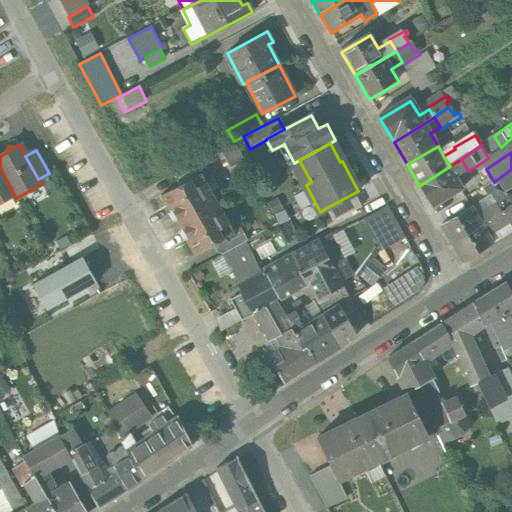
[(203,158),(180,170),(186,180),(201,172),(203,174),(210,170),(203,158)]
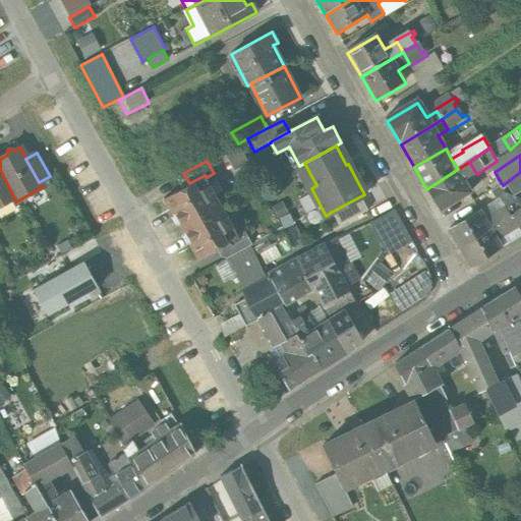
[(458,169),(426,189),(440,212),(471,193),(464,180),(476,173),(469,162),(458,169)]
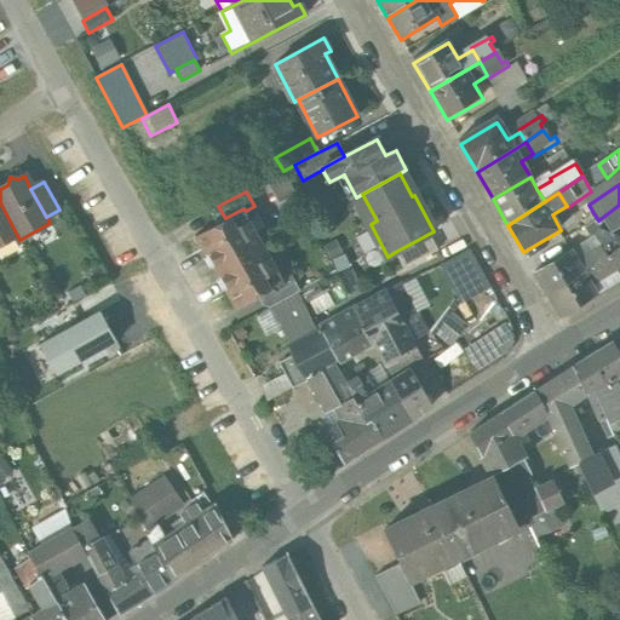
[(0,244),(17,235),(0,202),(0,244)]
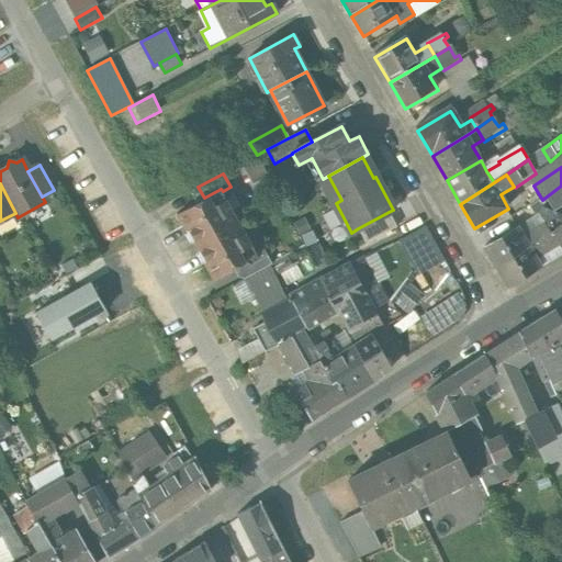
[(204,198),(178,211),(197,246),(238,222),(223,191),(221,189),(204,198)]
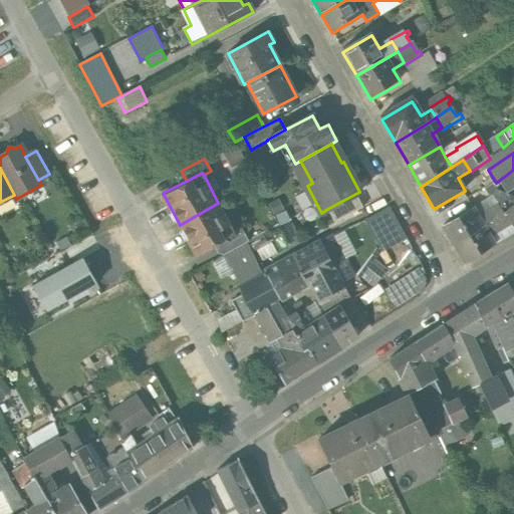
[(355,194),(327,209),(334,222),(363,207),(355,194)]
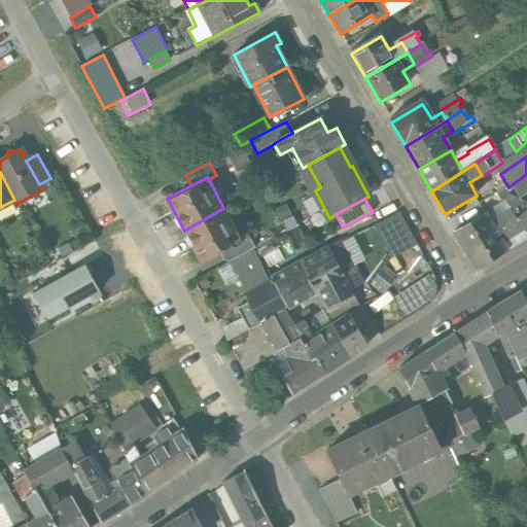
[(223,208),(184,231),(200,260),(223,248),(240,240),(239,237),(223,208)]
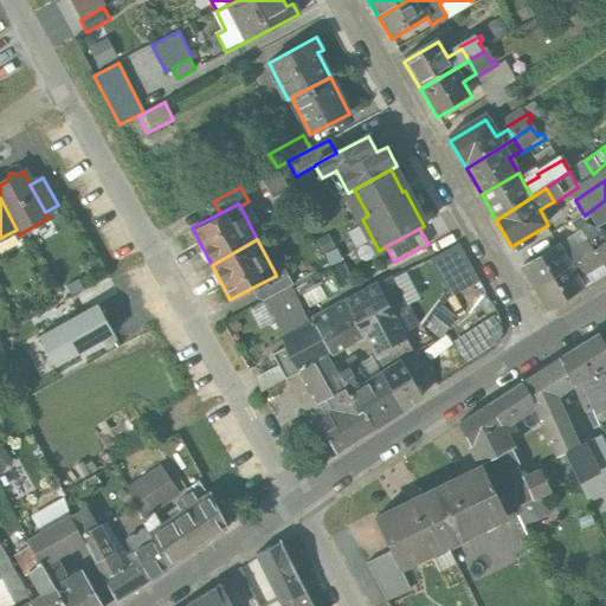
[(457,294),(487,278),(466,240),(437,256),(457,294)]
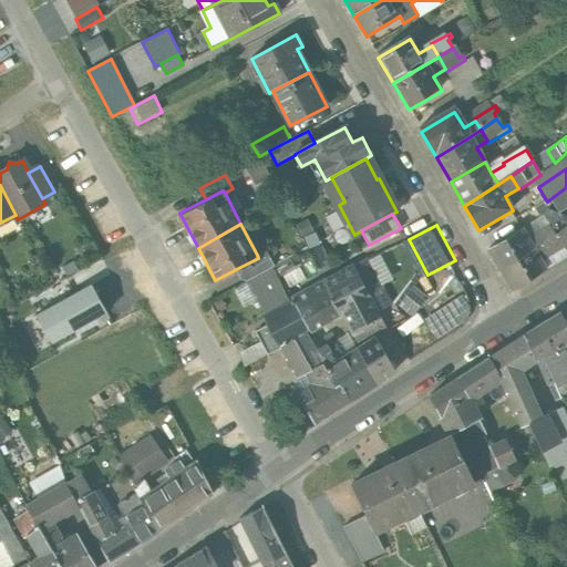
[(550,226),(526,239),(533,249),(555,235),(550,226)]
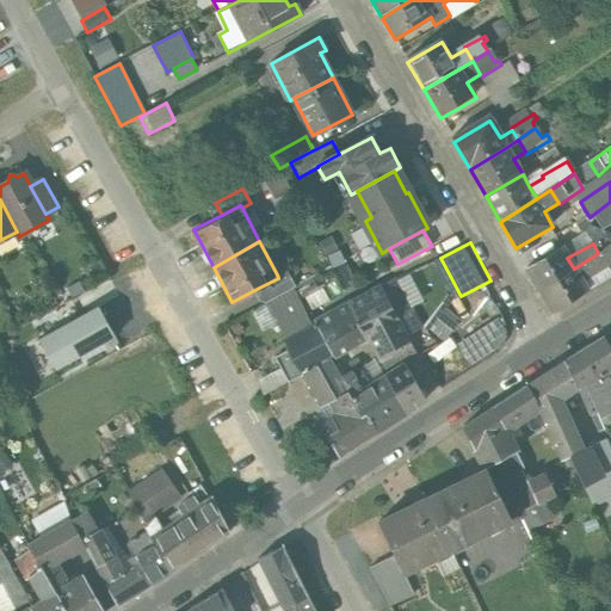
[(562,250),(529,270),(541,291),(574,269),(567,258),(562,250)]
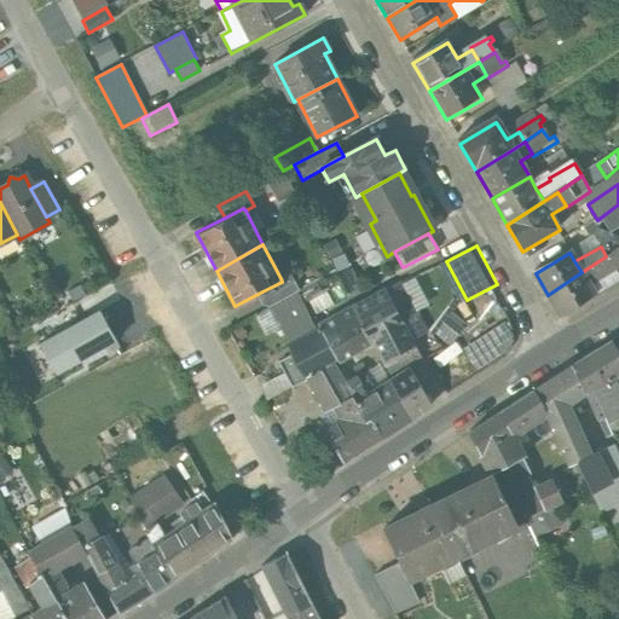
[(606,256),(582,272),(590,285),(615,271),(606,256)]
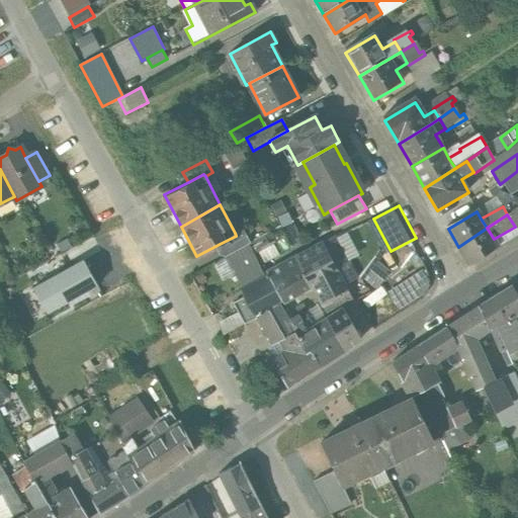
[(487,228),(458,247),(468,264),(498,247),(494,239),(487,228)]
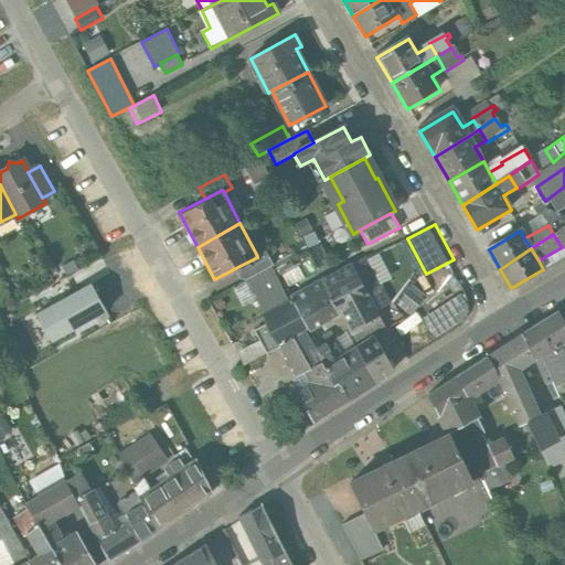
[(257,257),(240,266),(246,278),(270,266),(264,251),(256,254),(257,257)]
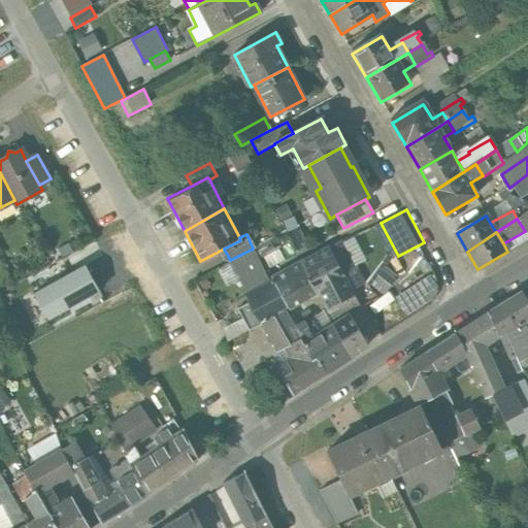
[(269,239),(253,249),(258,259),(274,250),(269,239)]
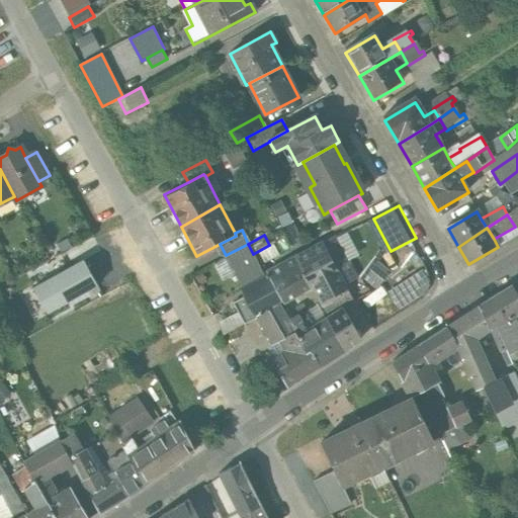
[(322,243),(307,251),(322,279),(336,272),(334,268),(322,243)]
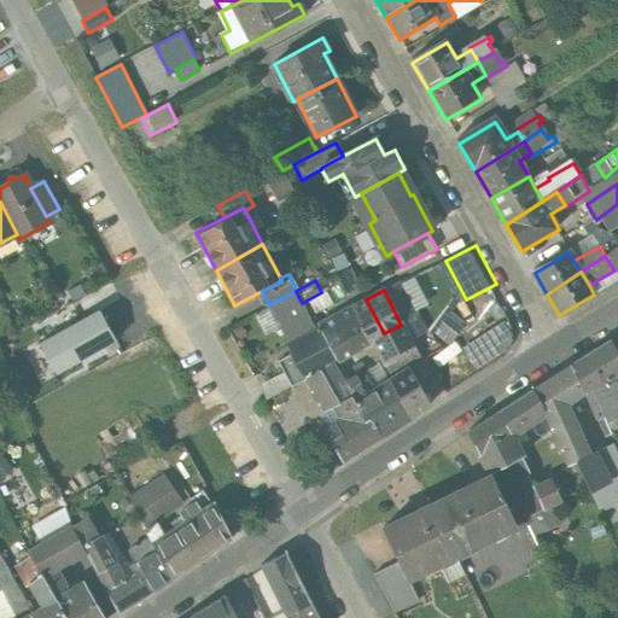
[(269,304),(267,307),(292,353),(304,375),(320,368),(337,359),(319,327),(314,330),(314,328),(302,303),(296,291),(269,304)]
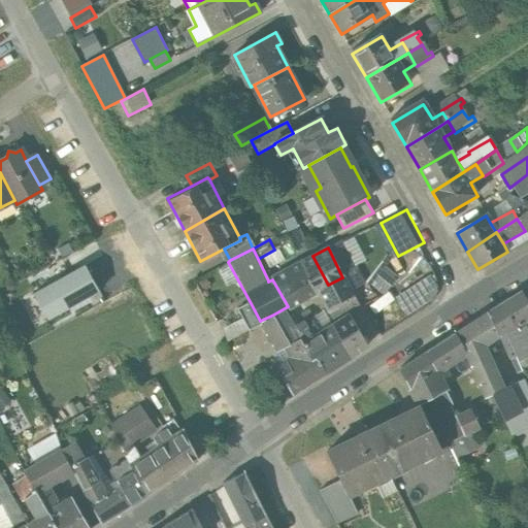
[(312,256),(300,263),(315,292),(319,290),(328,285),(312,256)]
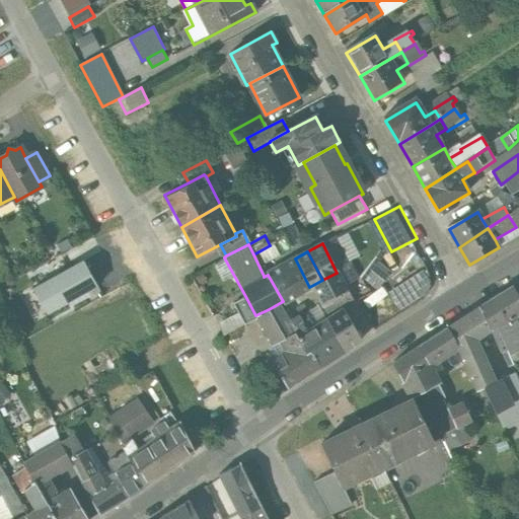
[(388,251),(367,276),(379,287),(401,263),(388,251)]
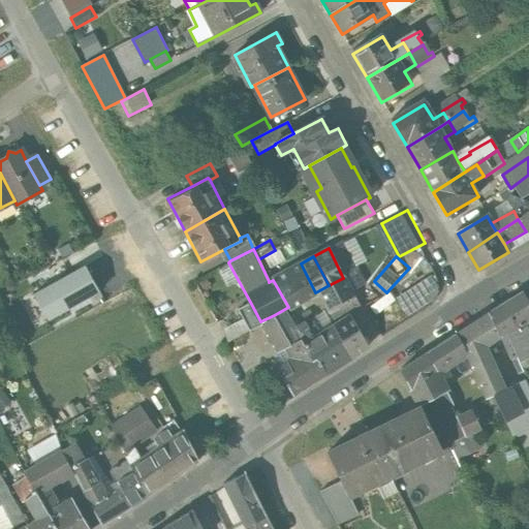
[(301,263),(287,271),(303,300),(315,292),(301,263)]
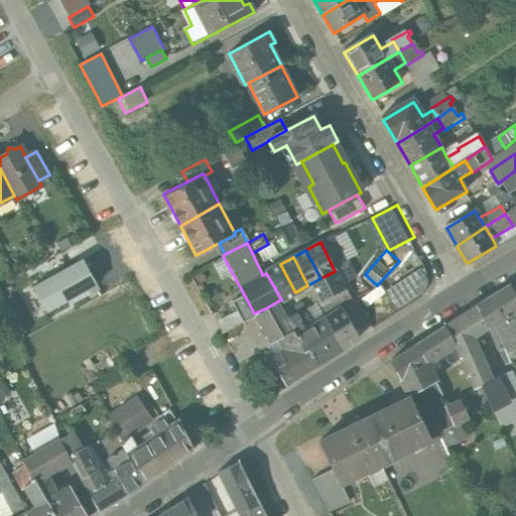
[(97,284),(83,260),(33,287),(47,312),(97,284)]
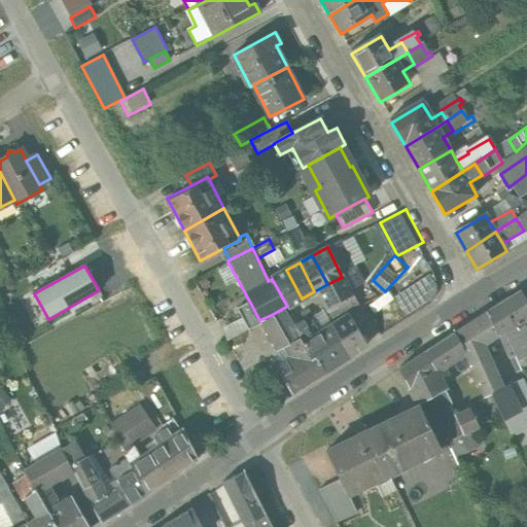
[(352,267),(340,273),(342,277),(344,280),(360,272),(358,268),(354,270),(352,267)]
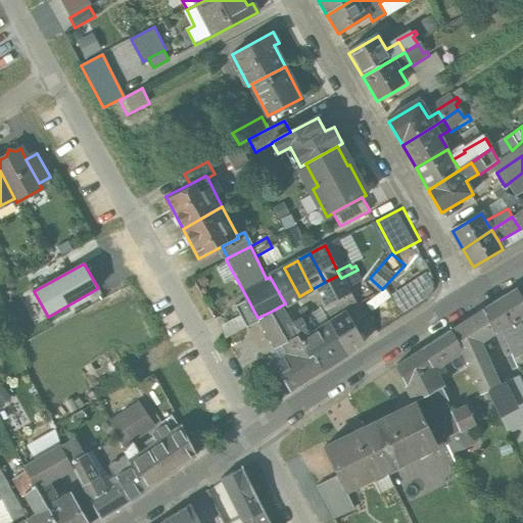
[(284,268),(266,278),(266,279),(270,277),(285,303),(285,304),(299,296),(284,268)]
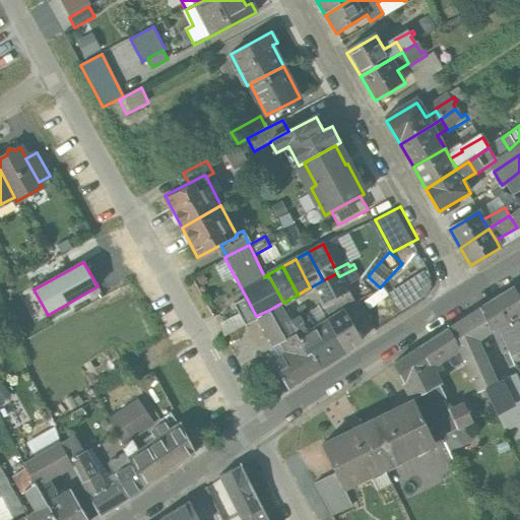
[(337,273),(323,280),(314,285),(321,302),(346,289),(339,276),(337,273)]
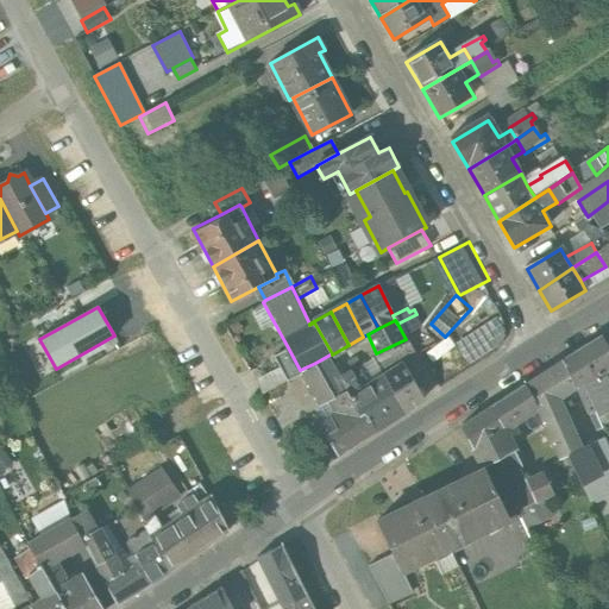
[(608,347),(602,337),(563,360),(576,387),(582,383),(595,412),(598,418),(608,410),(608,393),(602,384),(600,387),(594,375),(601,371),(601,374),(608,368),(608,347)]
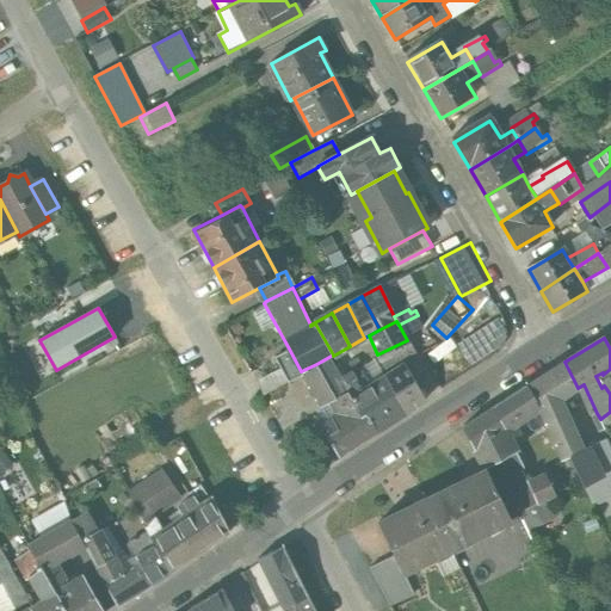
[(407,340),(377,355),(383,366),(412,351),(407,340)]
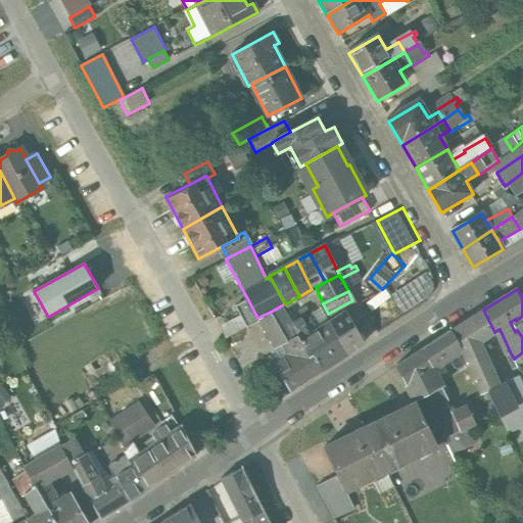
[(247,298),(234,305),(245,326),(258,319),(257,318),(247,298)]
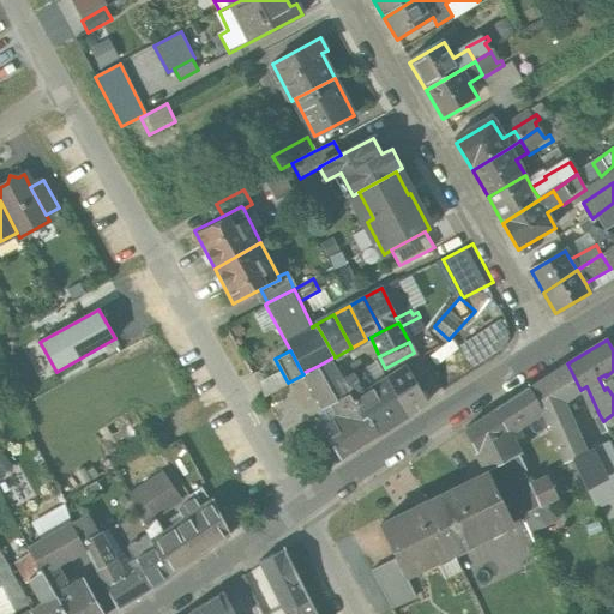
[(567,363),(529,389),(539,410),(547,427),(571,416),(565,405),(571,402),(569,397),(581,390),(567,363)]
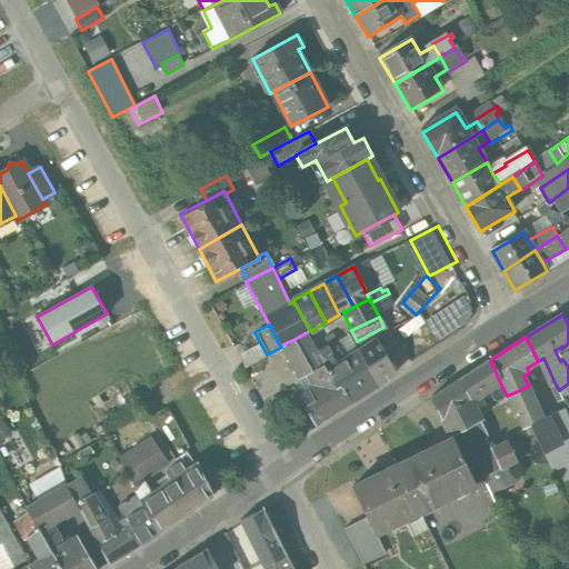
[(396,372),(376,338),(358,350),(368,366),(368,367),(378,383),(396,372)]
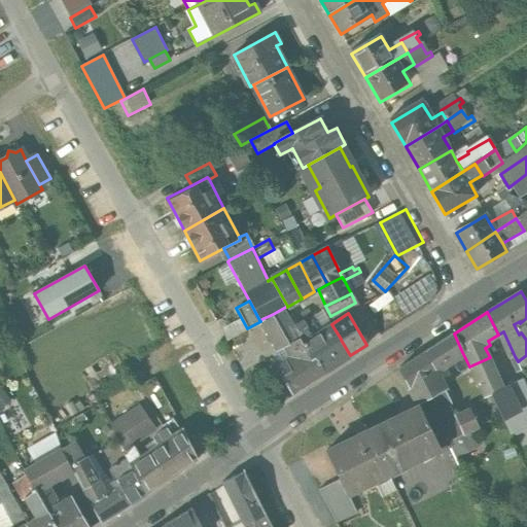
[(300,339),(290,343),(273,314),(259,320),(260,321),(278,351),(284,347),(290,357),(277,364),(292,393),(324,373),(314,355),(310,357),(303,343),(300,339)]
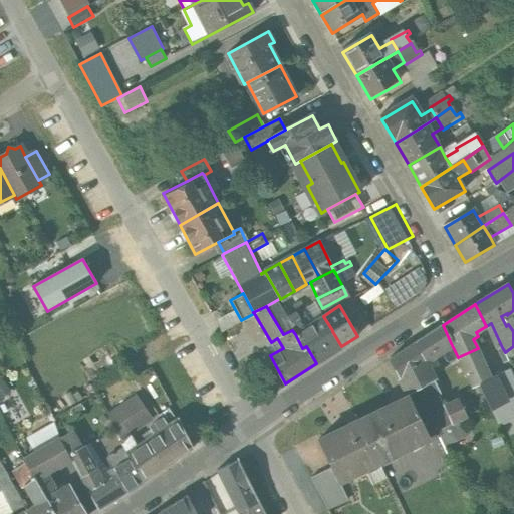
[(323,316),(295,334),(302,348),(306,346),(316,363),(341,346),(332,331),(332,330),(323,316)]
